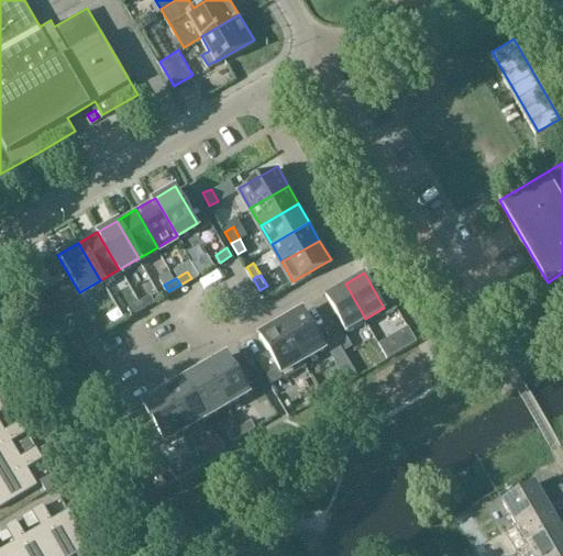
[(345,284),(326,296),(345,330),(365,319),(345,284)]
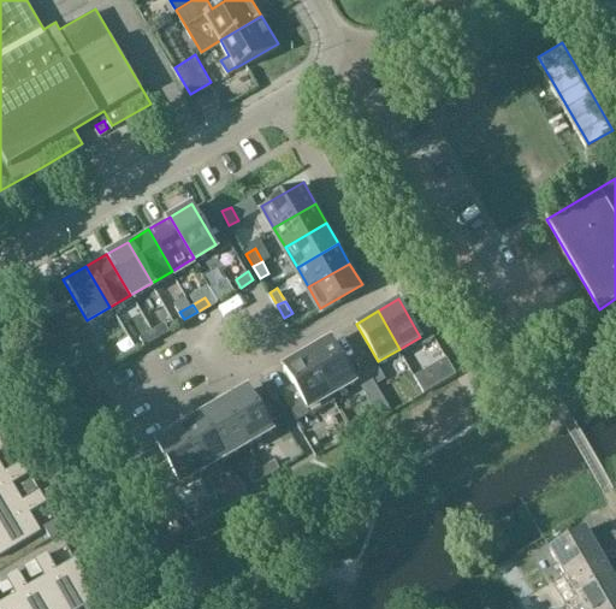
[(152,327),(158,336),(170,329),(165,320),(152,327)]
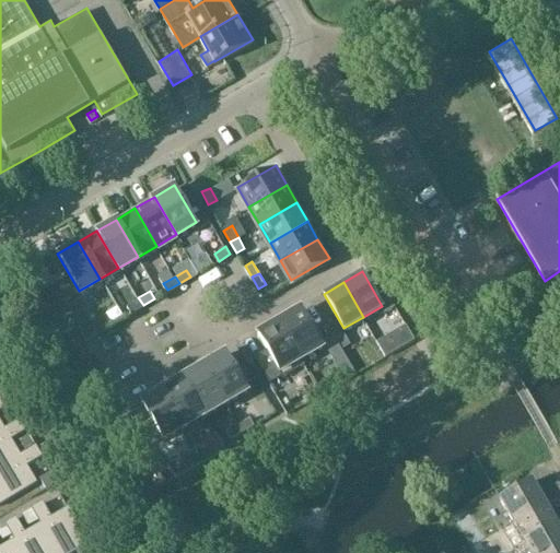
[(131,312),(143,305),(138,297),(127,304),(131,312)]
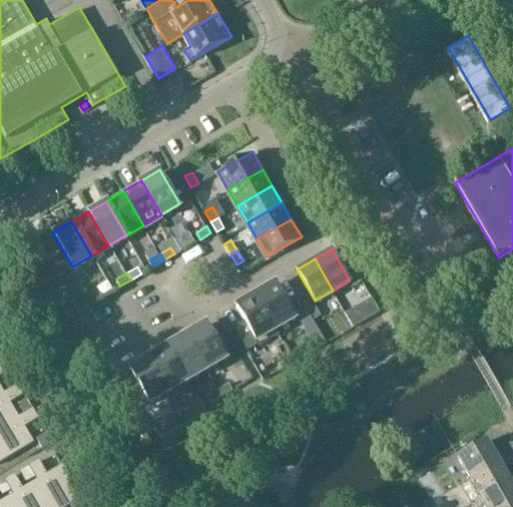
[(296,316),(276,282),(258,293),(277,327),(296,316)]
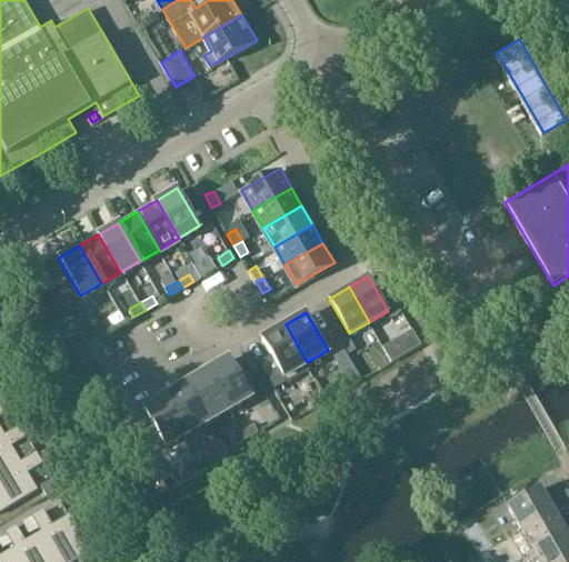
[(307,362),(286,324),(262,338),(287,380),(310,367),(307,362)]
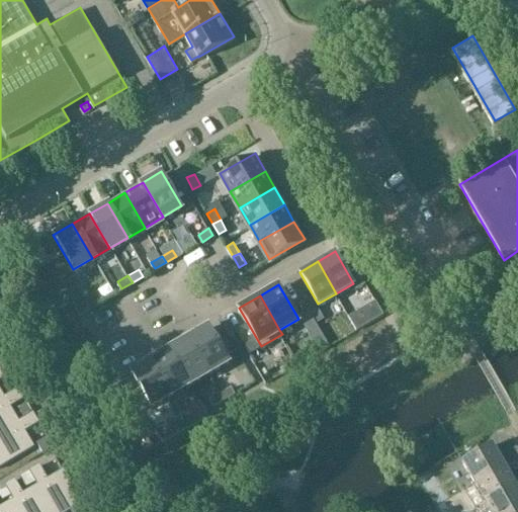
[(86,300),(76,306),(80,313),(91,307),(86,300)]
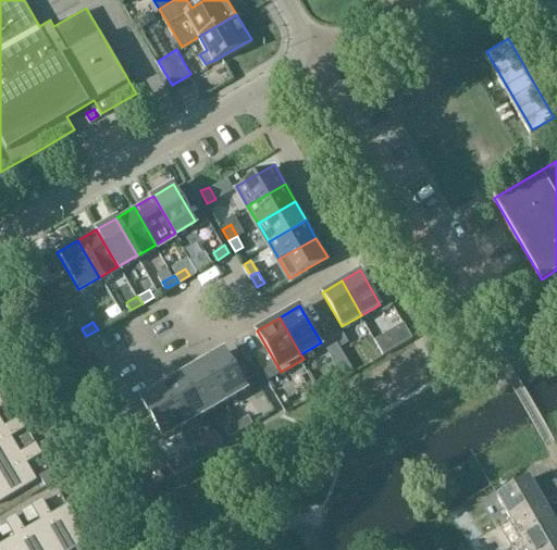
[(397,344),(411,336),(404,322),(390,329),(397,344)]
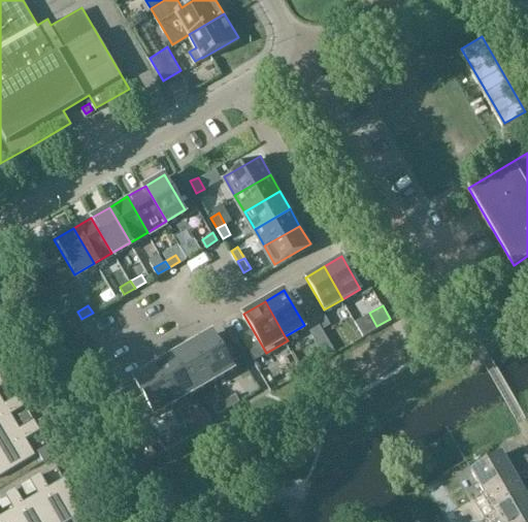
[(324,313),(316,318),(321,326),(329,322),(324,313)]
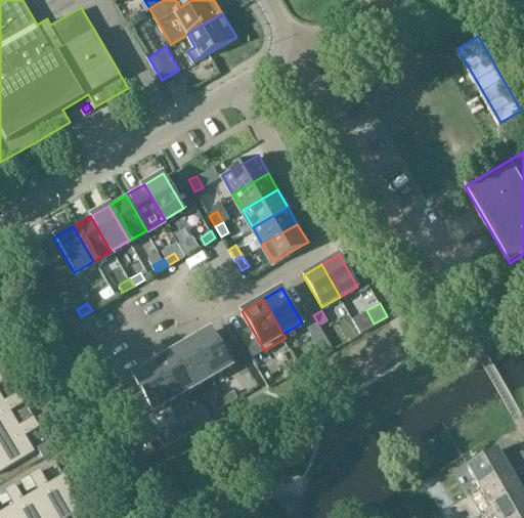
[(311,311),(301,316),(320,350),(331,344),(318,324),(313,315),(311,311)]
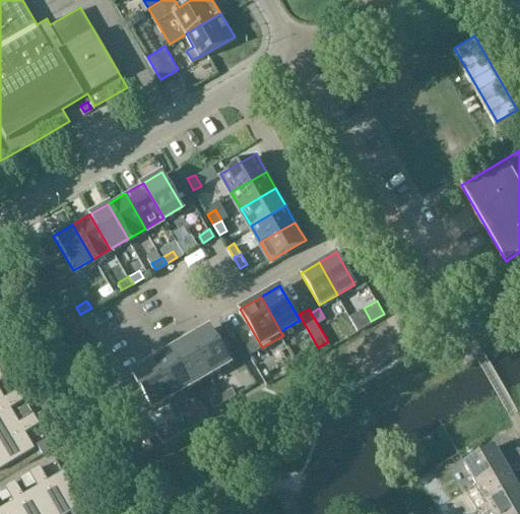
[(230,361),(209,326),(190,337),(210,372),(230,361)]
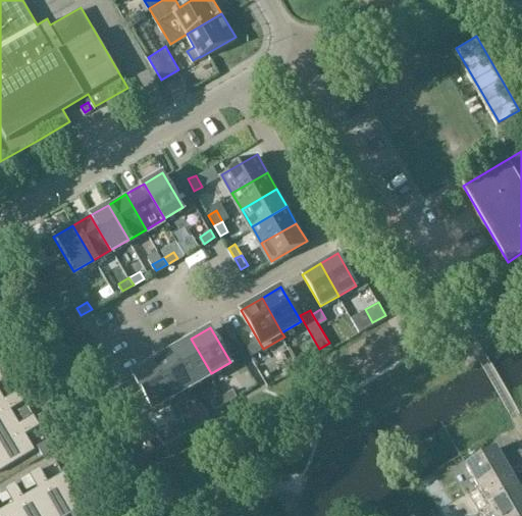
[(191,339),(171,350),(192,385),(211,373),(191,339)]
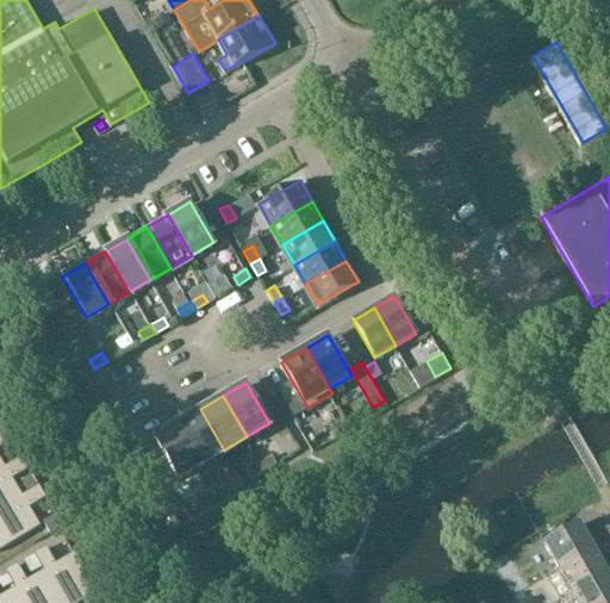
[(224,451),(200,409),(176,422),(200,464),(224,451)]
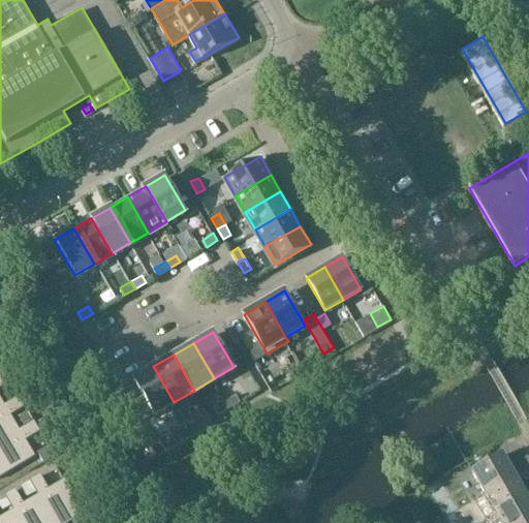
[(153,366),(133,377),(154,413),(174,402),(153,366)]
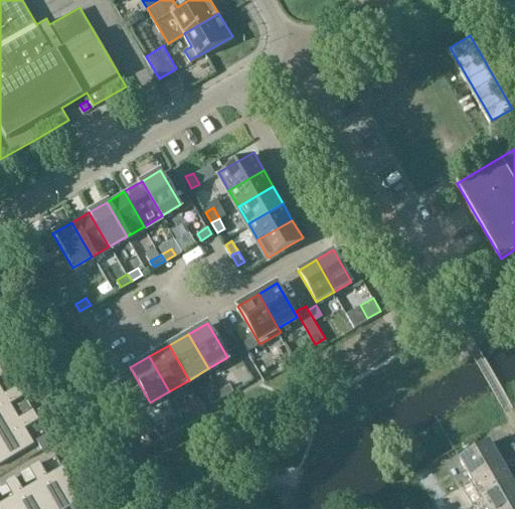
[(4,359),(0,361),(0,394),(5,392),(4,392),(0,384),(0,374),(10,369),(4,359)]
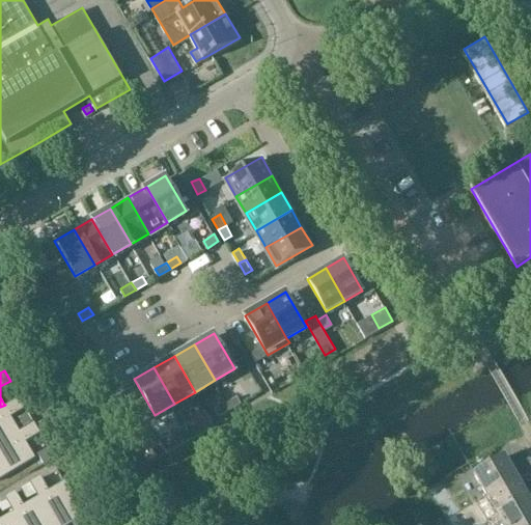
[(236,394),(226,399),(230,407),(241,402),(236,394)]
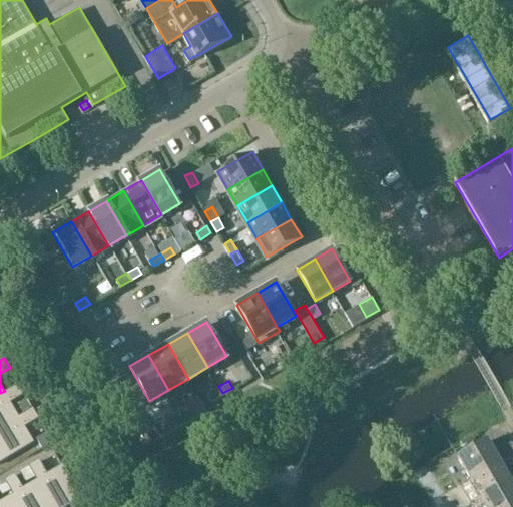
[(18,382),(4,391),(5,391),(0,393),(0,426),(19,415),(10,400),(24,392),(18,382)]
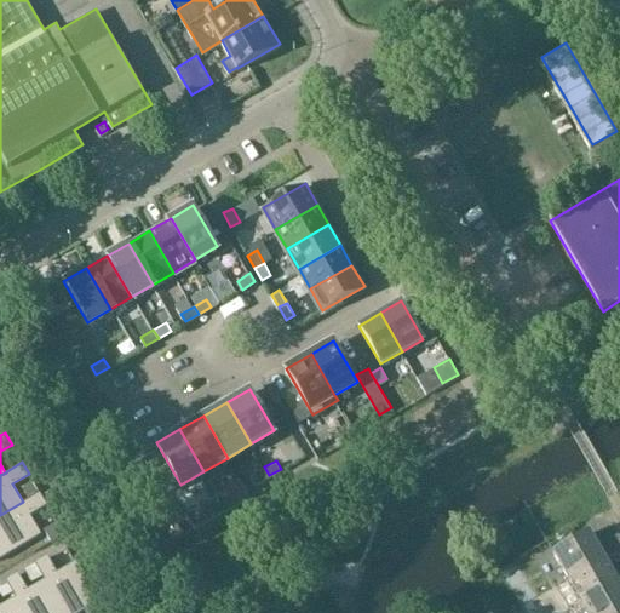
[(264,467),(251,475),(256,483),(269,475),(264,467)]
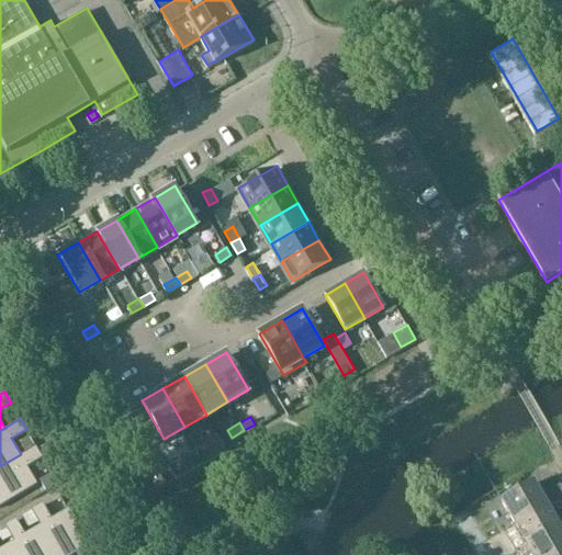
[(209,441),(197,448),(205,461),(217,454),(209,441)]
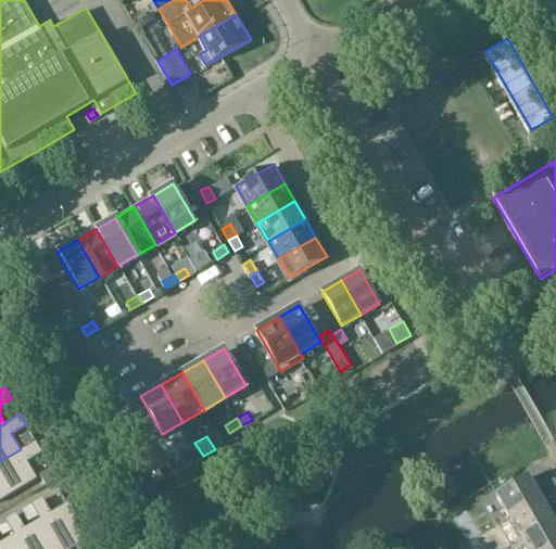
[(21,449),(0,461),(0,498),(37,476),(26,459),(41,450),(36,439),(21,449)]
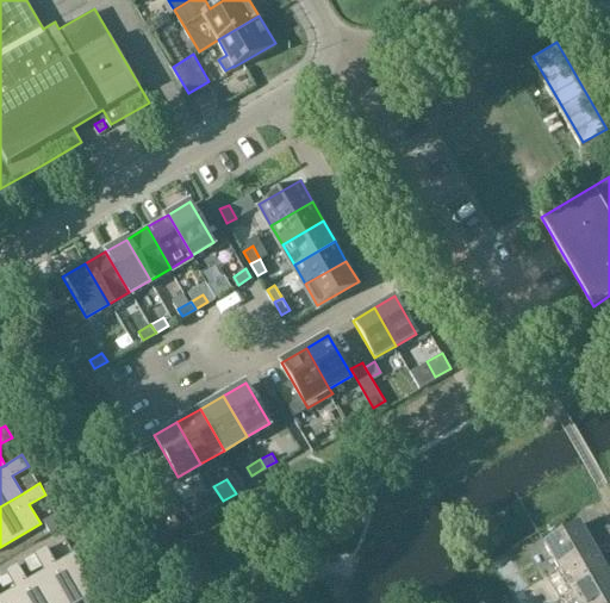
[(213,486),(198,496),(206,510),(223,501),(213,486)]
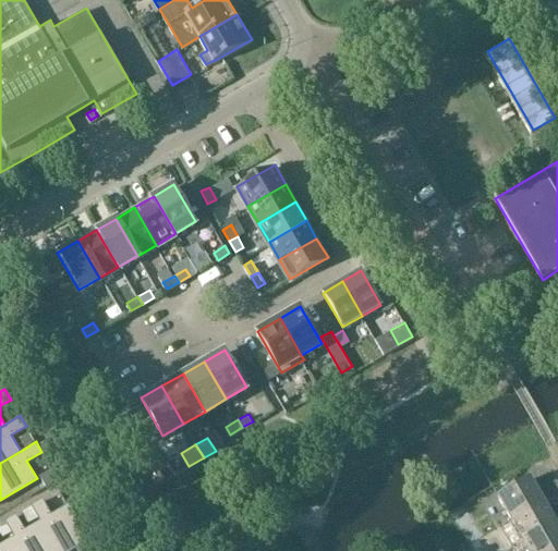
[(51,466),(39,474),(46,484),(57,477),(51,466)]
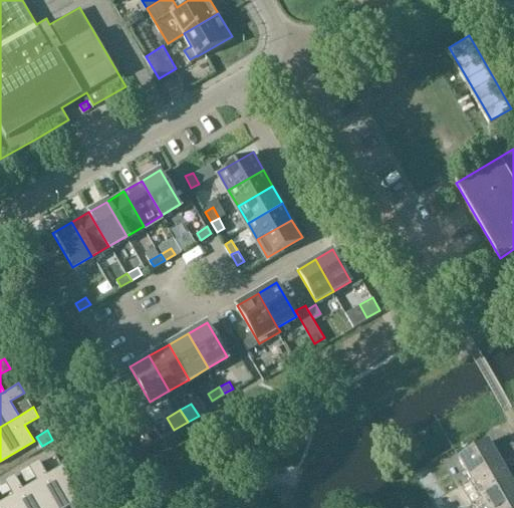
[(471,476),(513,450),(513,443),(512,441),(501,447),(501,449),(496,452),(488,439),(459,456),(471,476)]
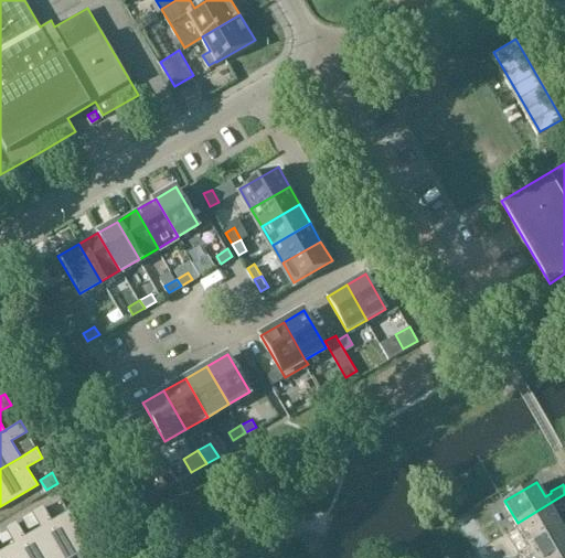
[(564,494),(518,523),(505,529),(518,550),(530,544),(562,525),(554,512),(560,508),(561,510),(564,506),(564,494)]
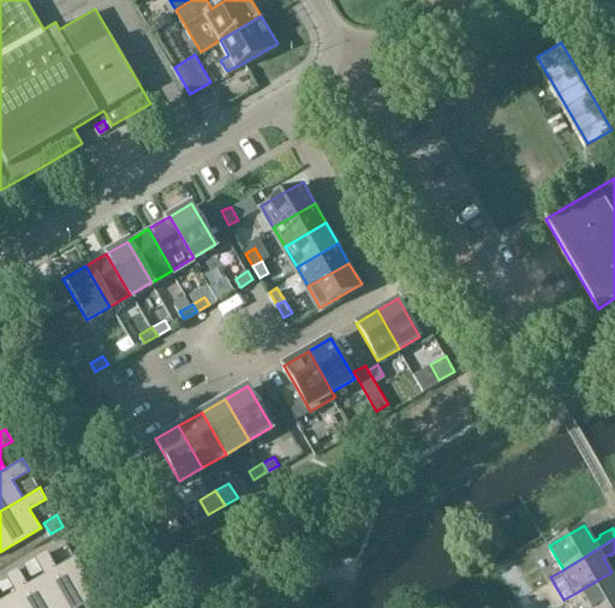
[(46,572),(67,607),(72,607),(84,602),(87,607),(88,607),(103,600),(75,554),(57,566),(46,549),(35,555),(42,567),(45,572),(46,572)]
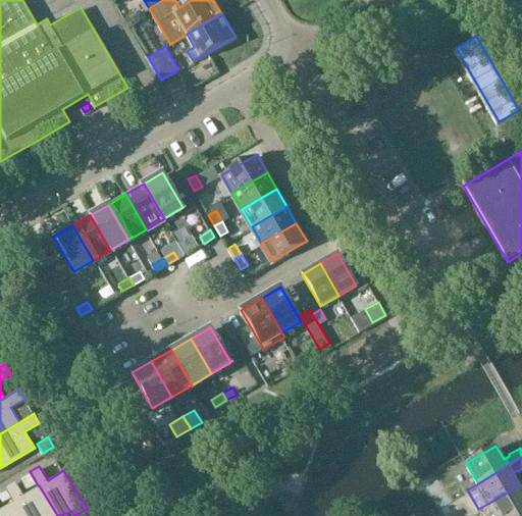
[(30,471),(20,476),(27,486),(36,481),(30,471)]
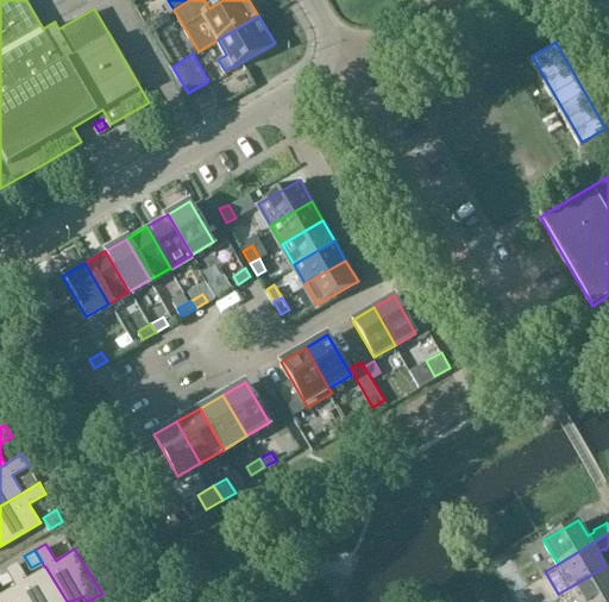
[(67,601),(45,566),(44,566),(27,577),(17,560),(6,568),(12,577),(16,584),(17,583),(27,601),(67,601)]
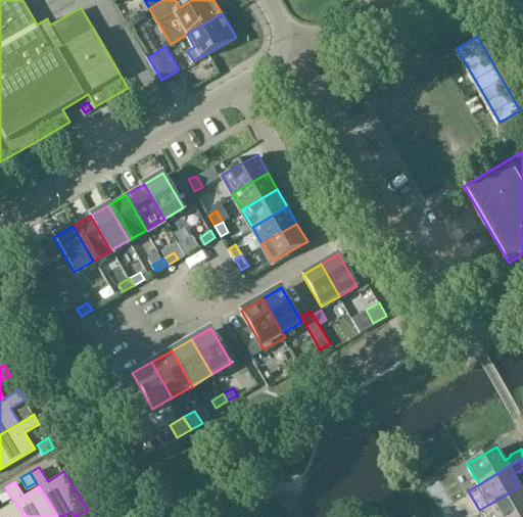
[(522,491),(520,486),(490,504),(497,516),(512,516),(522,511),(522,491)]
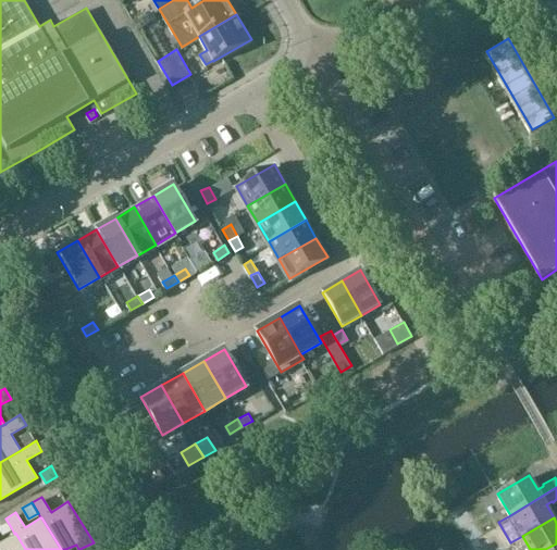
[(25,549),(15,533),(14,534),(0,541),(0,549),(25,549)]
